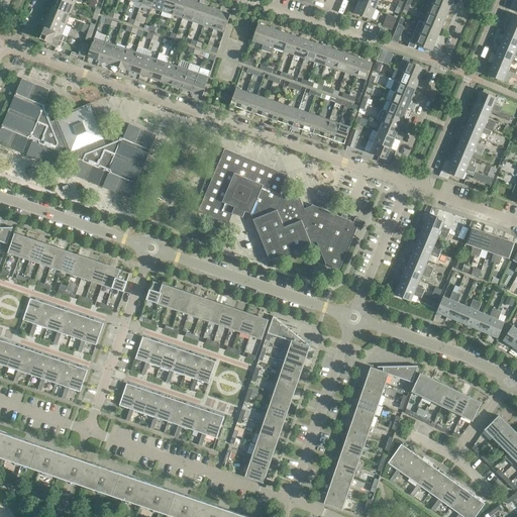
[(74,4),(64,0),(55,0),(53,7),(70,14),(74,4)]
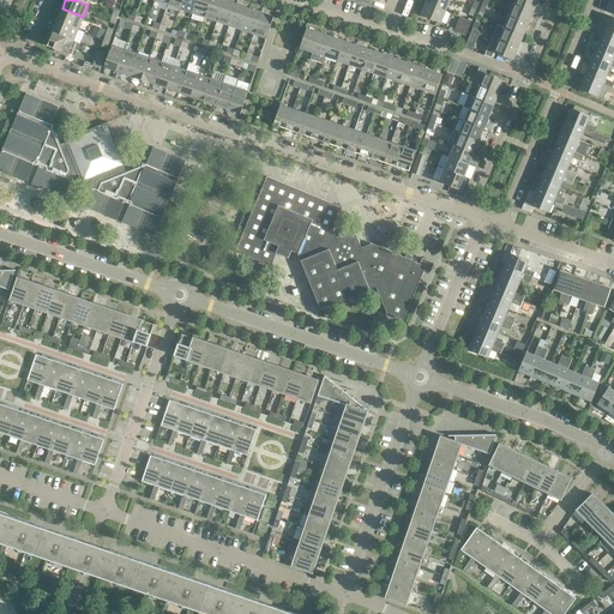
[(196,0),(182,0),(180,8),(192,13),(196,0)]
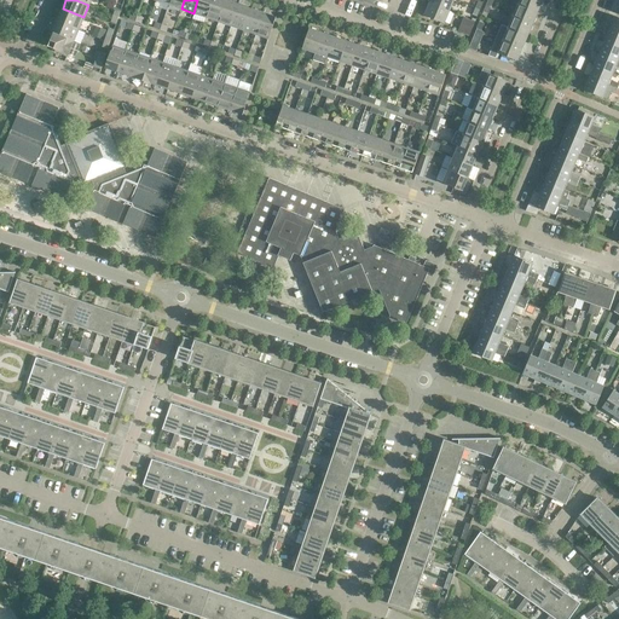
[(212,0),(197,0),(194,13),(206,17),(212,0)]
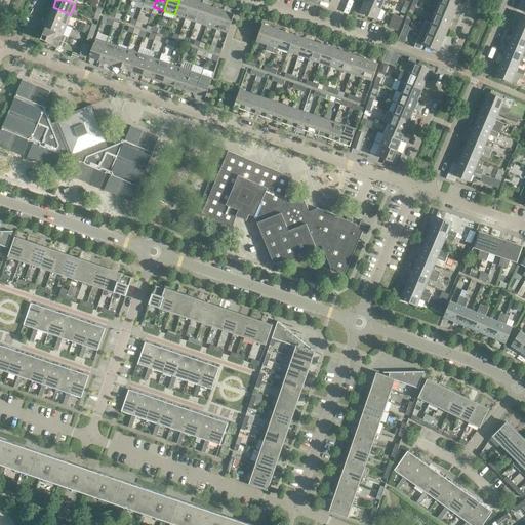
[(191,0),(179,0),(174,14),(186,18),(191,0)]
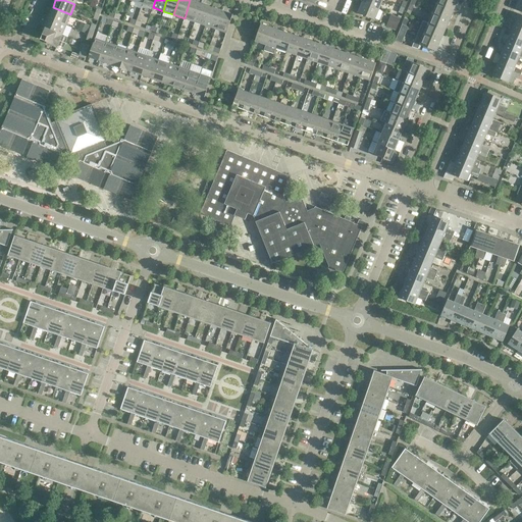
[(201,3),(191,0),(190,0),(185,18),(195,21),(201,3)]
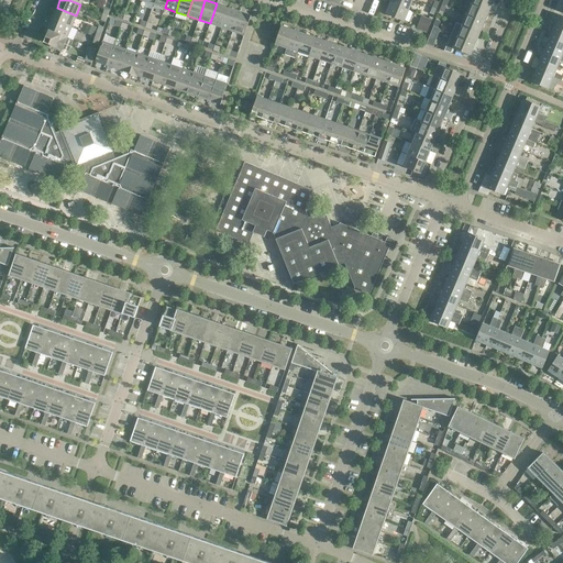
[(412,0),(392,0),(390,2),(409,10),(412,0)]
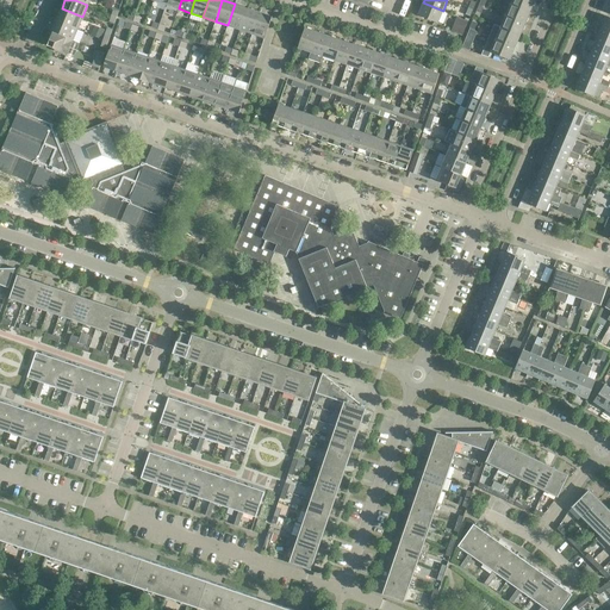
[(534,0),(511,0),(510,4),(530,12),(534,0)]
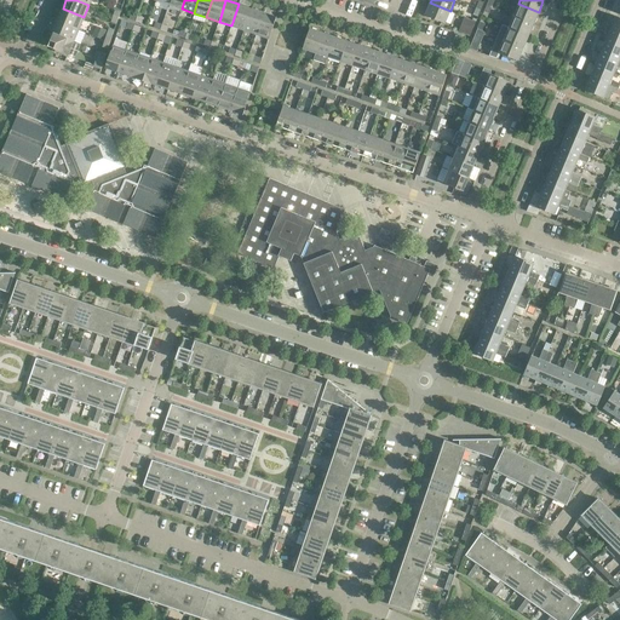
[(451,11),(430,3),(425,15),(445,23),(451,11)]
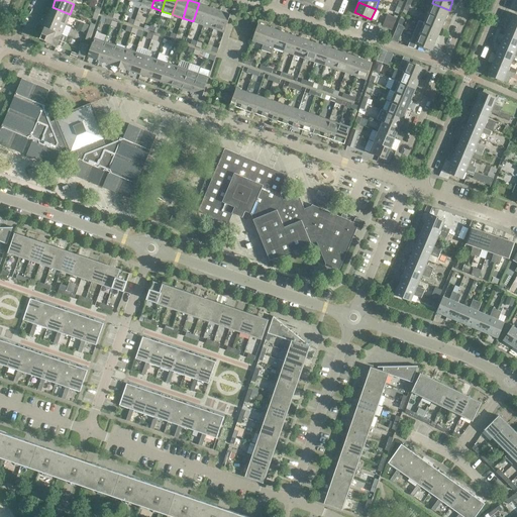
[(209,7),(199,3),(193,21),(203,25),(209,7)]
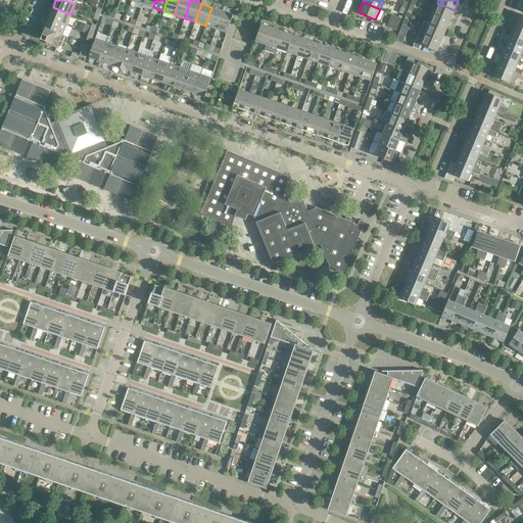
[(455,10),(437,3),(433,13),(449,20),(455,10)]
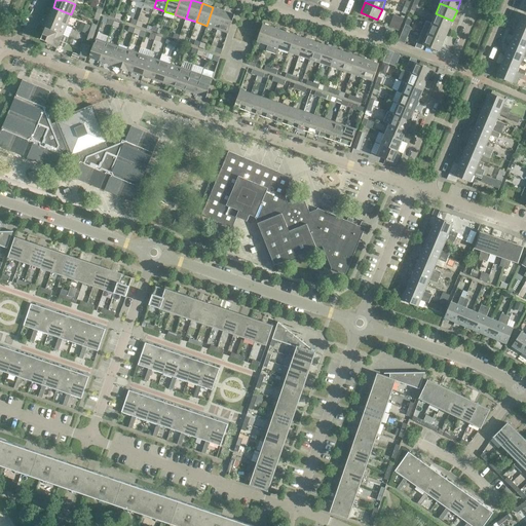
[(71,14),(53,7),(48,17),(67,25),(71,14)]
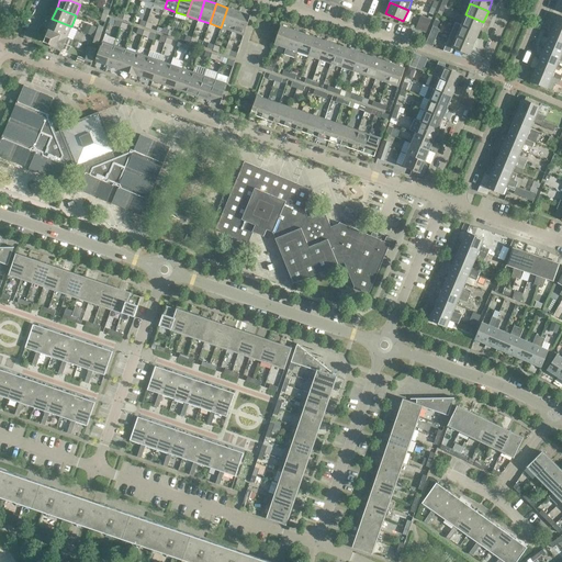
[(239,11),(227,8),(221,27),(232,31),(239,11)]
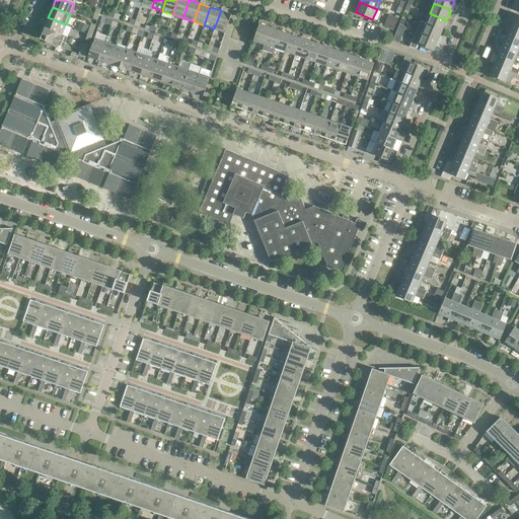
[(231,14),(221,10),(214,28),(225,32),(231,14)]
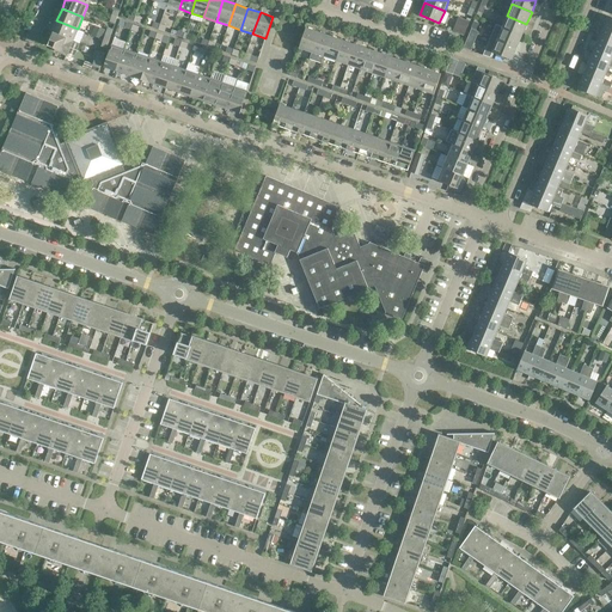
[(526,24),(507,16),(502,28),(521,36),(526,24)]
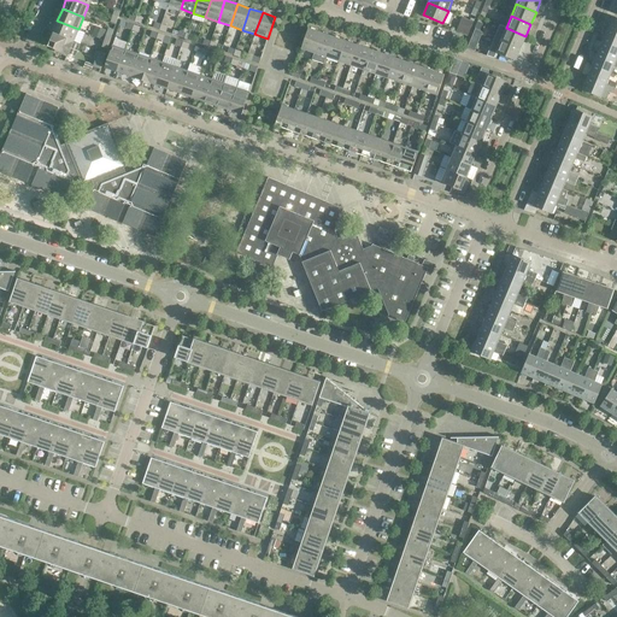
[(464,18),(458,31),(468,36),(474,22),(469,19),(464,18)]
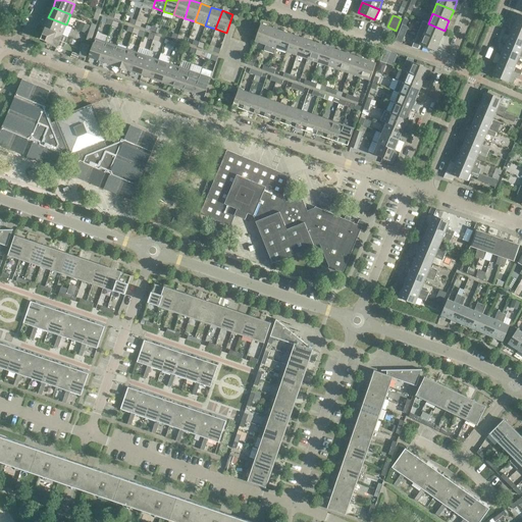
[(66,24),(48,17),(44,28),(62,35),(66,24)]
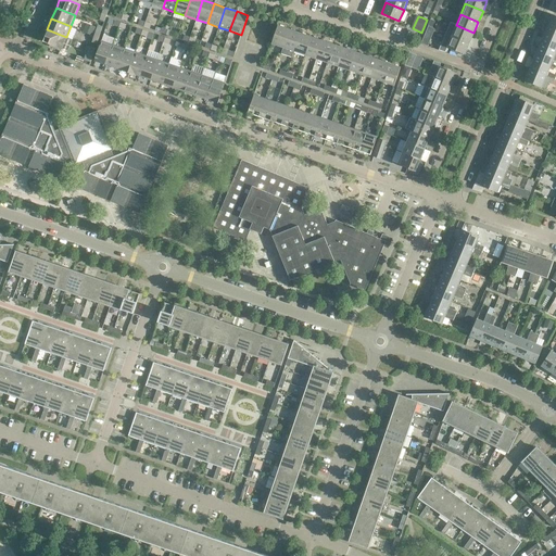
[(450,22),(445,33),(469,42),(474,33),(456,25),(450,22)]
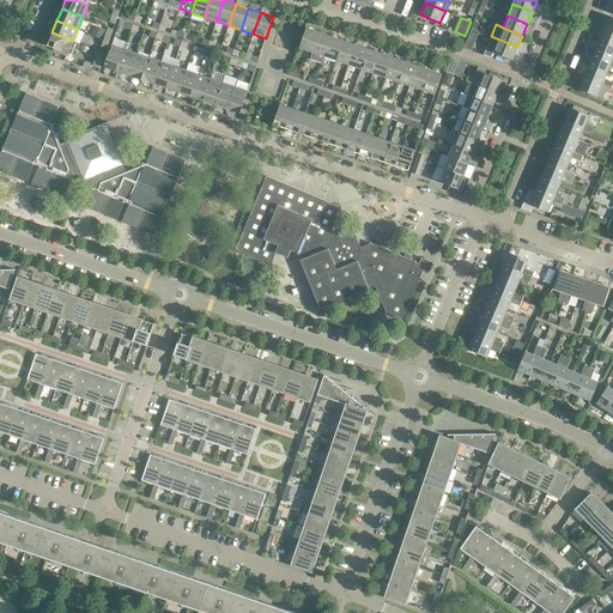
[(95,26),(91,35),(102,38),(104,30),(95,26)]
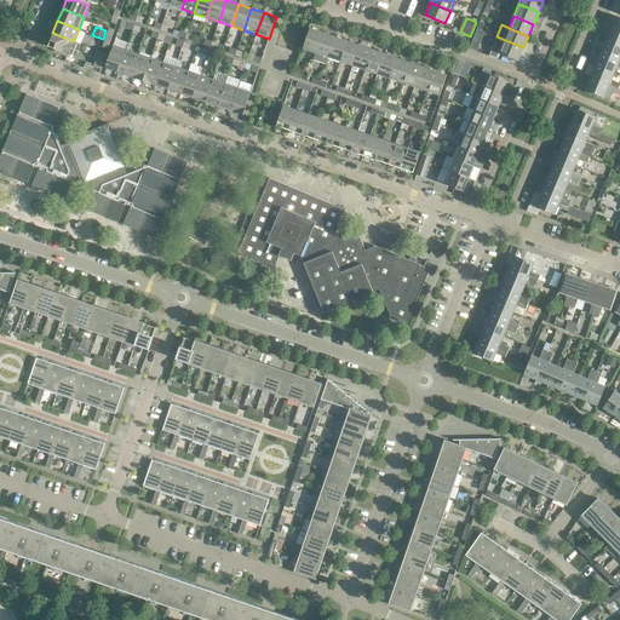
[(322,33),(310,28),(303,49),(316,52),(322,33)]
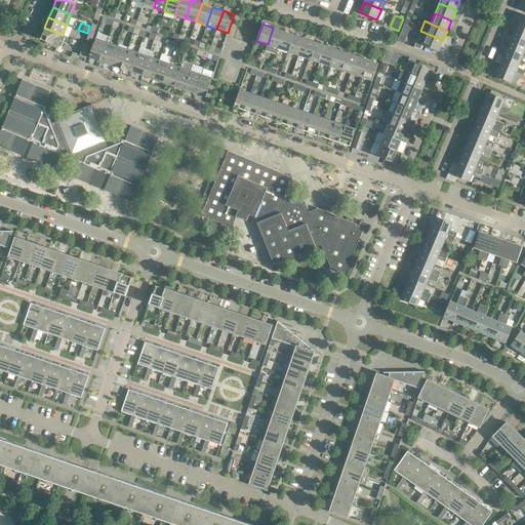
[(524,27),(517,25),(513,35),(524,39),(524,27)]
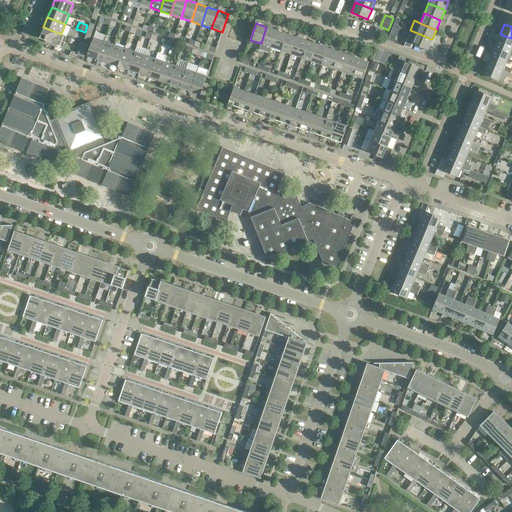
[(61,34),(43,27),(39,37),(51,42),(50,44),(56,46),(61,34)]
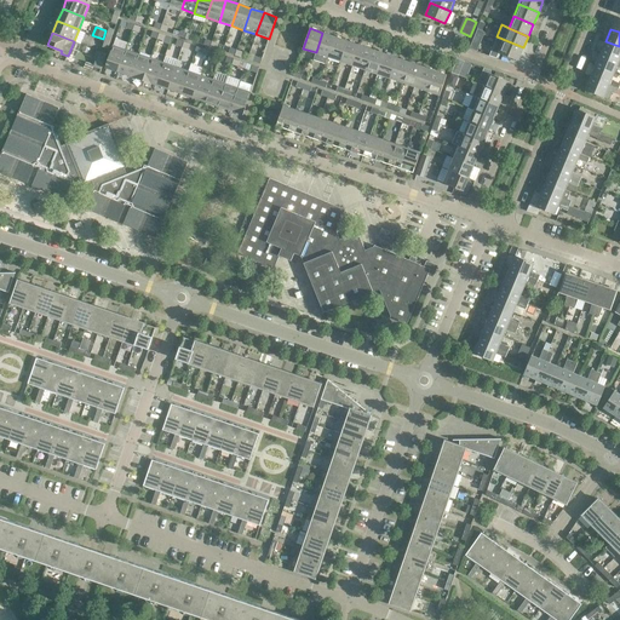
[(334,36),(322,33),(316,52),(314,59),(326,64),(328,57),(334,36)]
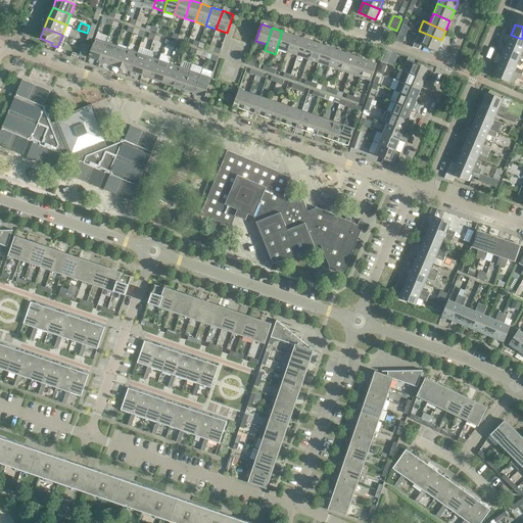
[(293,35),(282,31),(277,48),(287,51),(293,35)]
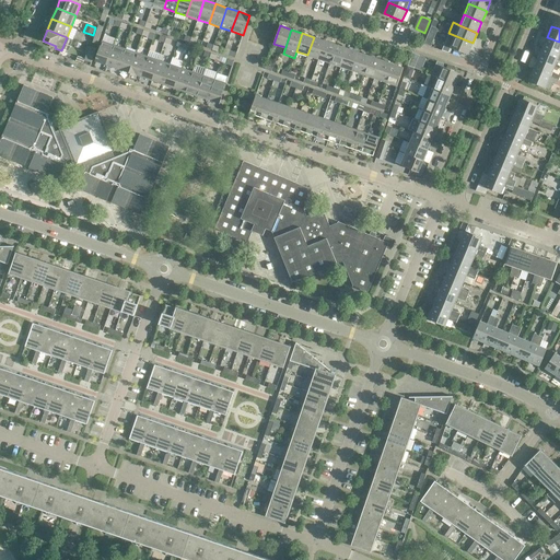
[(473,43),(448,33),(442,50),(448,51),(450,47),(468,55),(473,43)]
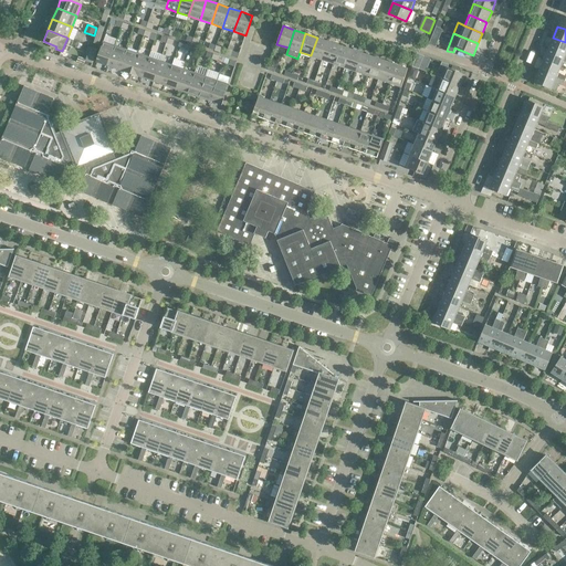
[(328,41),(317,38),(311,55),(322,60),(328,41)]
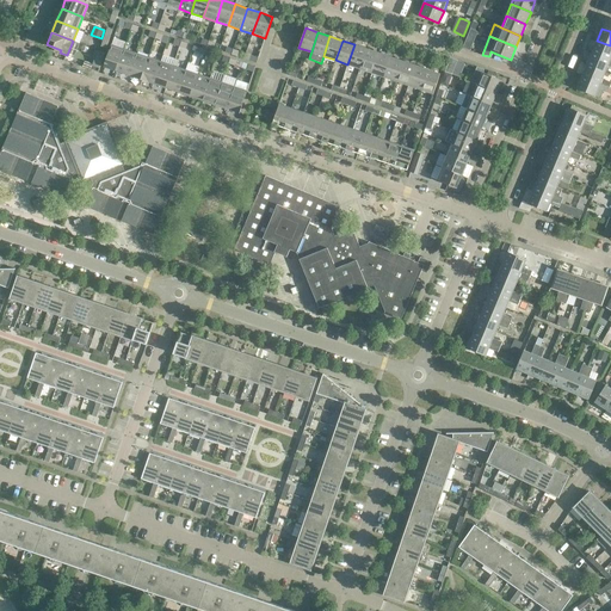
[(466,41),(463,47),(470,50),(473,43),(466,41)]
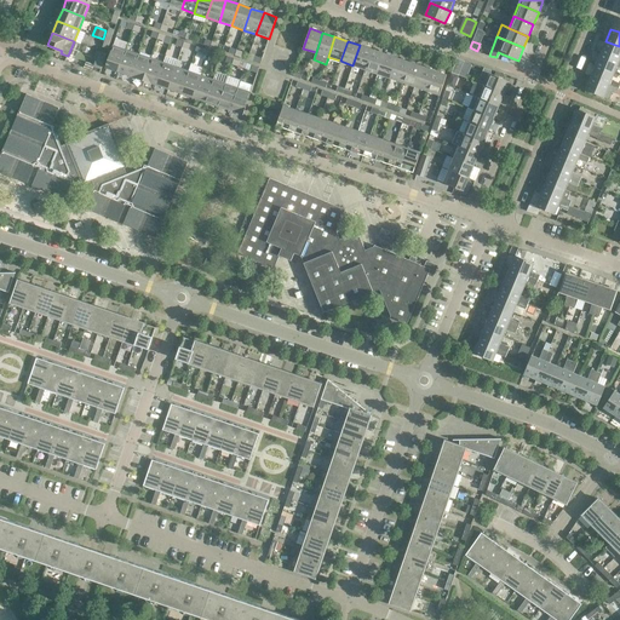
[(619,46),(606,41),(601,53),(619,61),(619,46)]
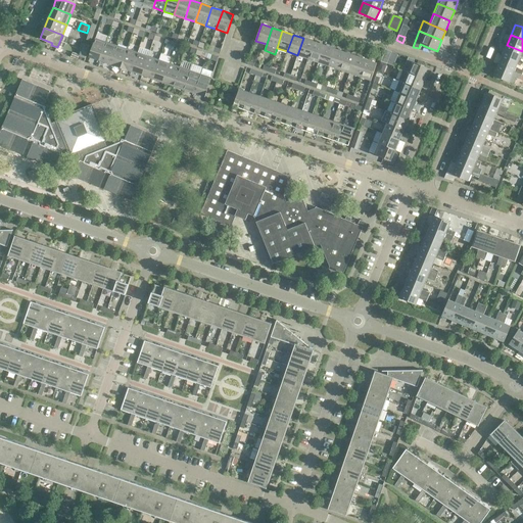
[(106,42),(95,38),(89,57),(100,60),(106,42)]
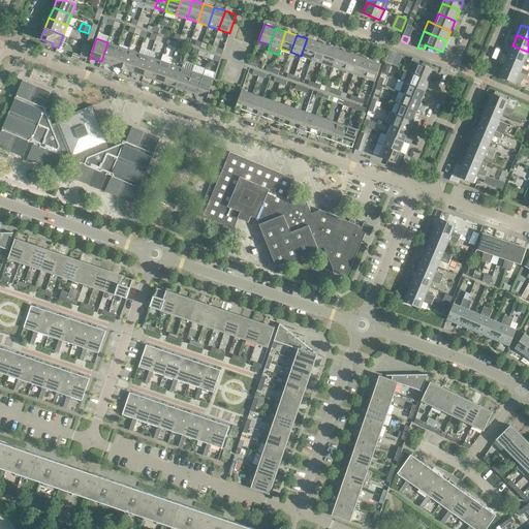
[(317,42),(307,38),(301,56),(311,59),(317,42)]
